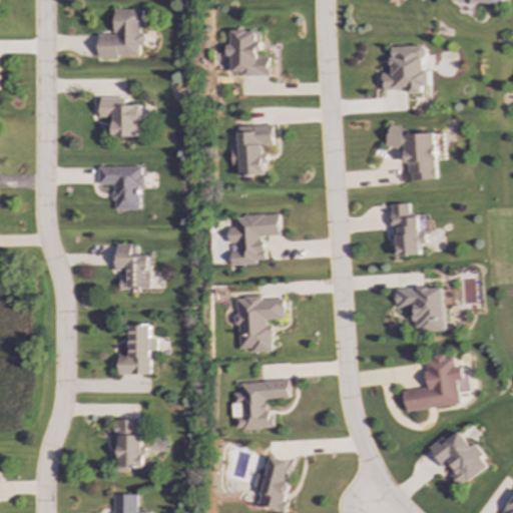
[(140,10),(113,10),(113,35),(97,35),(97,57),(137,57),(138,46),(143,46),(143,33),(140,33),(140,10)]
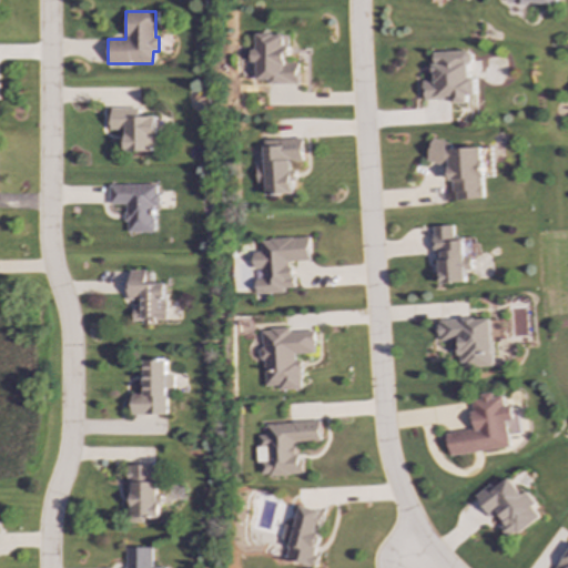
[(298,83),(298,63),(287,63),(288,34),(255,34),(255,50),(252,50),(252,63),(257,63),(256,82),(298,83)]
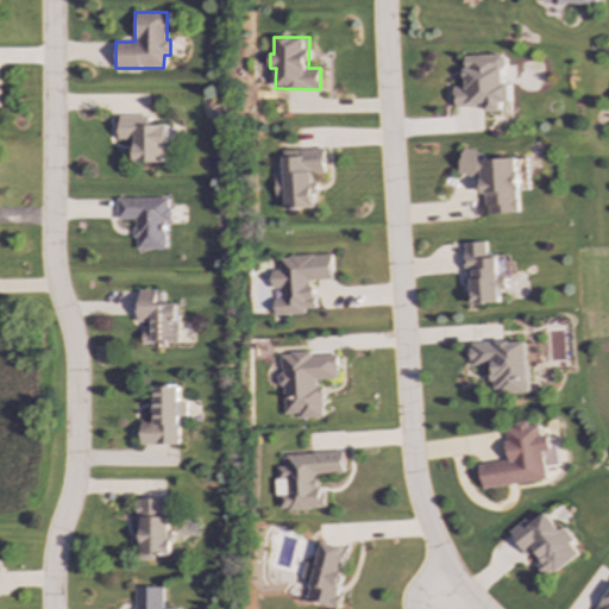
[(456,107),(485,106),(485,111),(502,111),(501,104),(510,102),(509,83),(504,83),(502,55),(464,57),(466,86),(453,87),(456,107)]
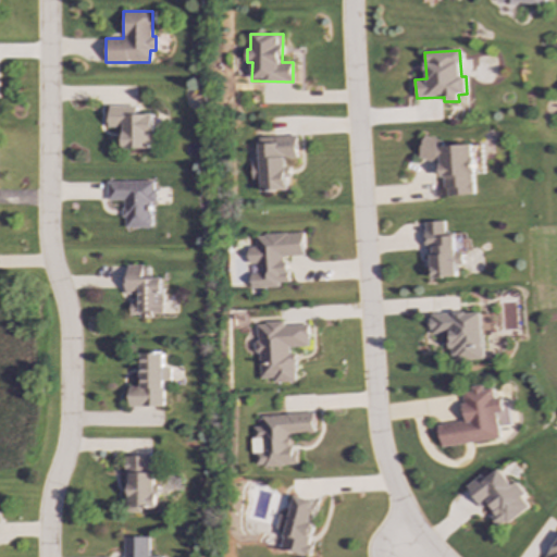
[(121,127),(121,148),(152,149),(153,114),(134,114),(135,107),(107,107),(107,127),(121,127)]
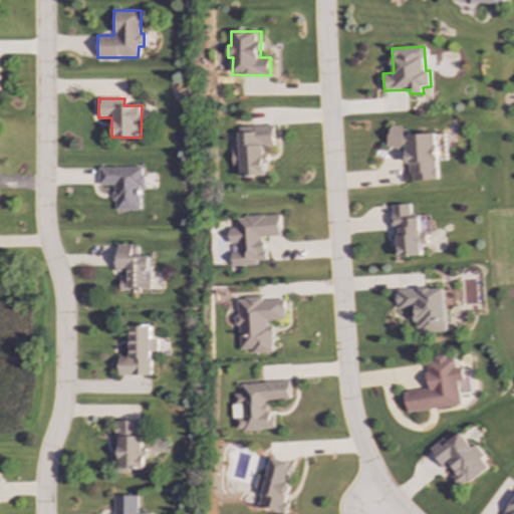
[(274,146),(274,125),(239,126),(240,151),(233,151),(233,166),(241,166),(241,177),(266,176),(266,147),(274,146)]
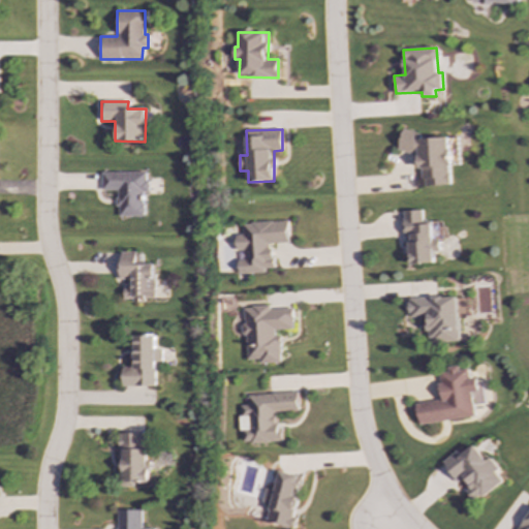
[(448,137),(419,138),(419,133),(404,129),(399,151),(419,156),(419,178),(426,179),(426,186),(450,185),(449,168),(449,166),(448,137)]
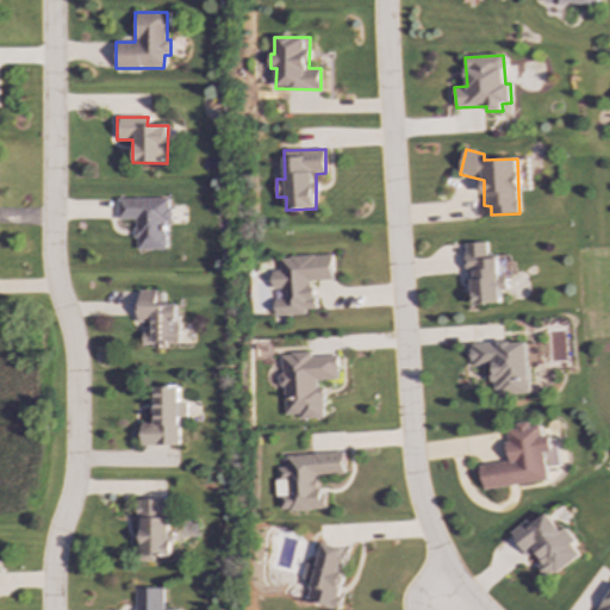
[(165,250),(165,222),(168,222),(169,199),(116,198),(116,219),(135,219),(134,249),(165,250)]
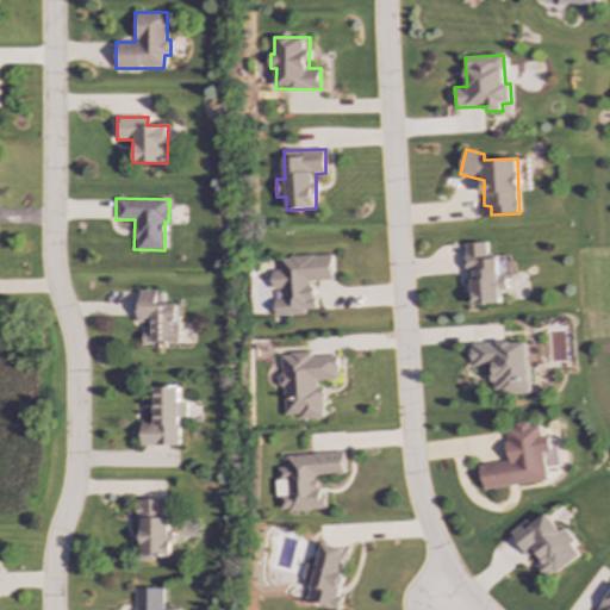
[(500,304),(500,291),(508,291),(506,275),(499,275),(498,255),(487,256),(487,242),(466,243),(466,273),(472,272),(473,304),(500,304)]
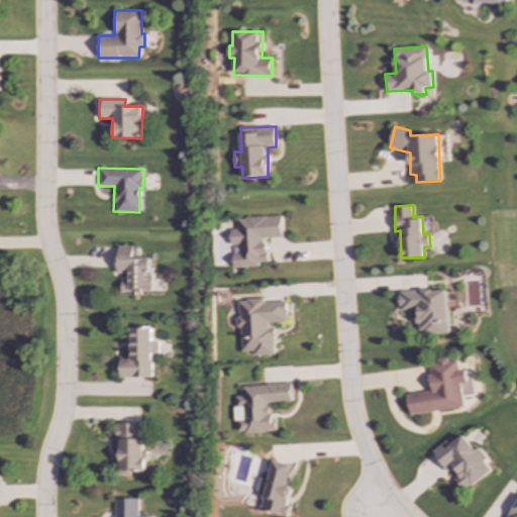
[(283,237),(282,216),(237,218),(237,229),(230,229),(231,249),(232,249),(233,267),(267,265),(266,238),(283,237)]
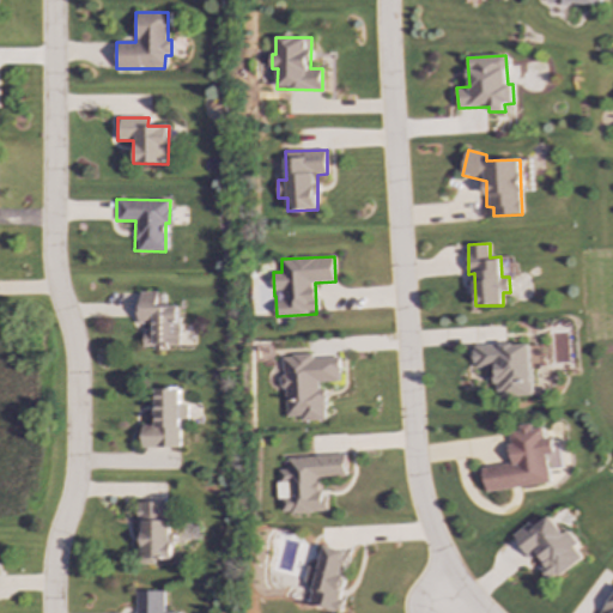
[(178,307),(157,307),(157,292),(138,292),(138,323),(152,323),(152,332),(143,332),(143,346),(153,346),(153,351),(167,351),(167,346),(178,346),(178,307)]
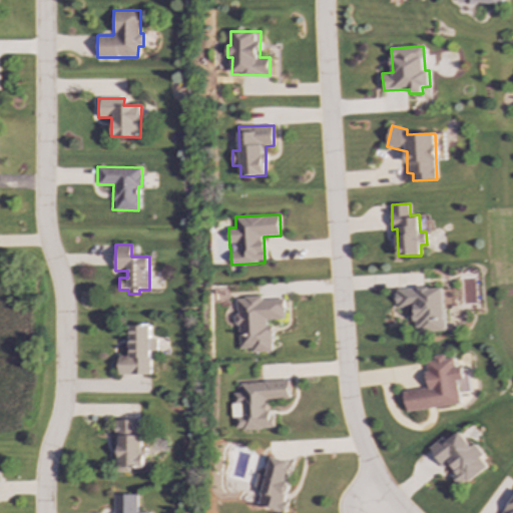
[(445,331),(443,288),(396,290),(397,308),(415,308),(416,333),(445,331)]
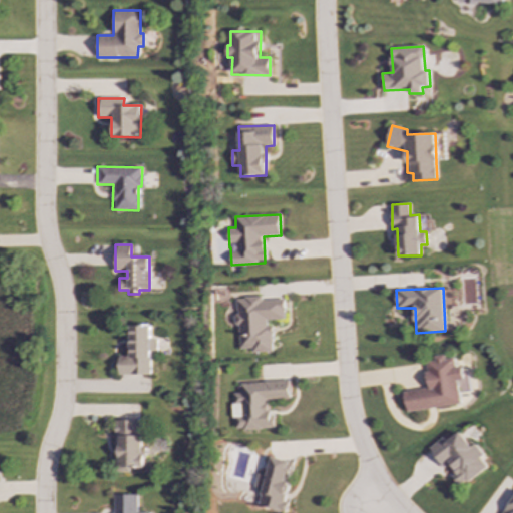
[(273,352),(272,322),(285,321),(285,300),(263,301),(262,297),(236,298),(238,349),(251,349),(251,352),(273,352)]
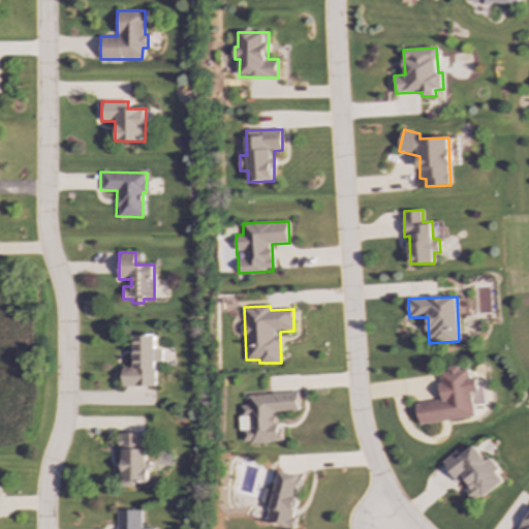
[(123,386),(155,386),(154,362),(161,362),(161,349),(155,349),(154,335),(133,336),(133,367),(122,367),(123,386)]
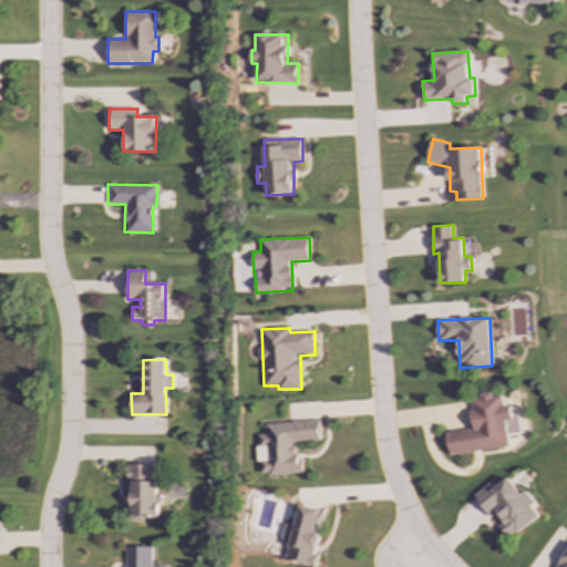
[(450,455),(509,447),(506,420),(513,419),(512,405),(504,406),(503,395),(493,397),(493,394),(471,397),(474,429),(447,432),(450,455)]
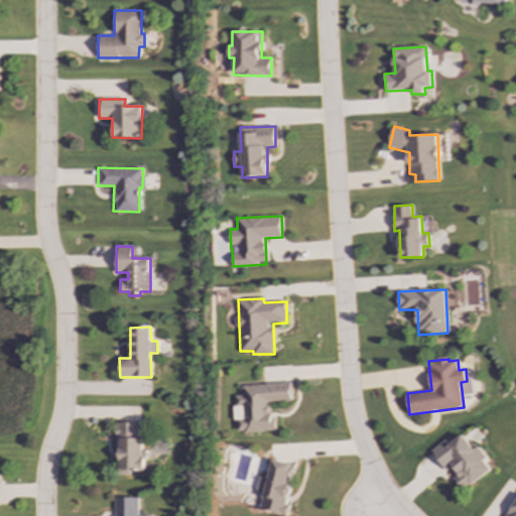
[(241,385),(242,395),(234,395),(235,432),(273,431),(272,401),(291,401),(290,383),(241,385)]
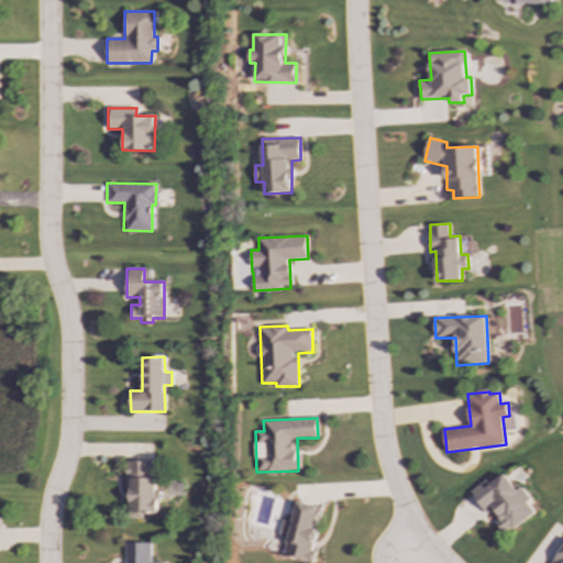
[(155,514),(155,461),(127,461),(127,518),(143,518),(143,514),(155,514)]
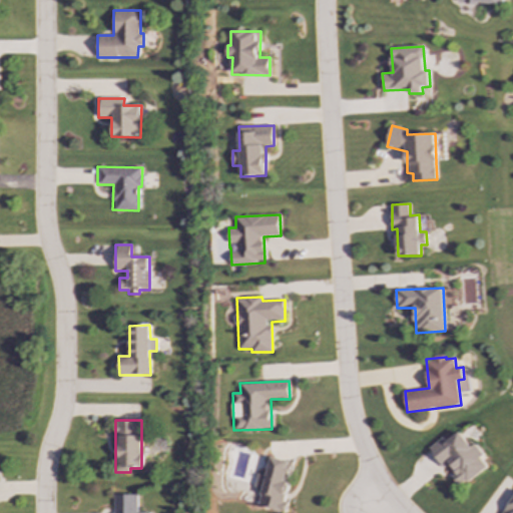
[(487,467),(480,458),(483,455),(475,444),(471,447),(460,432),(446,442),(443,437),(429,448),(444,468),(450,464),(457,473),(452,476),(460,487),(487,467)]
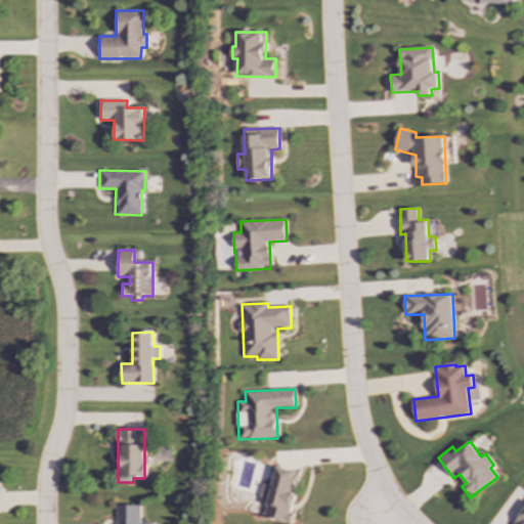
[(271,486),(261,484),(258,500),(267,503),(264,517),(291,522),(293,513),(289,512),(294,492),(293,492),(297,472),(275,467),(271,486)]
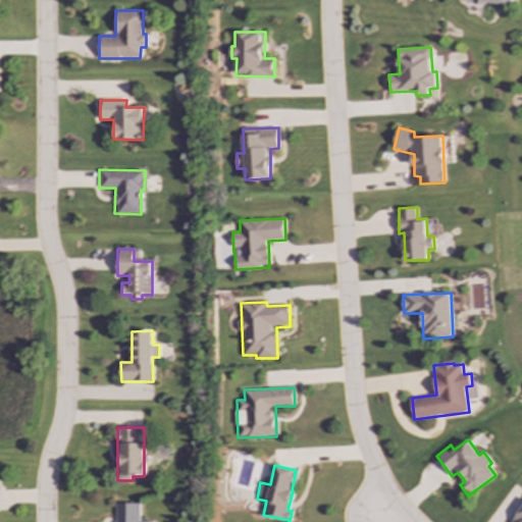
[(140,521),(141,504),(115,503),(115,521),(140,521)]
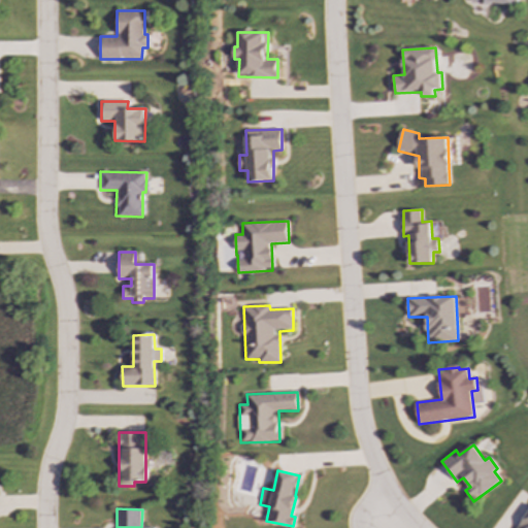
[(527,527),(527,513),(517,527),(527,527)]
